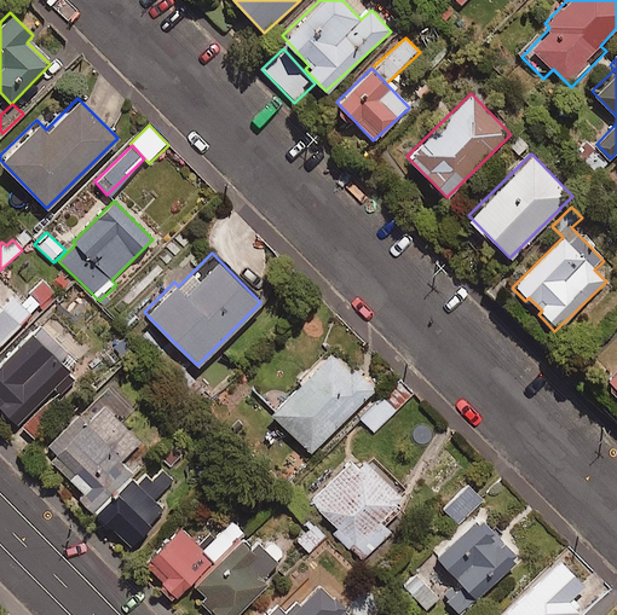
[(26,303),(1,280),(0,282),(0,346),(39,305),(30,297),(26,303)]
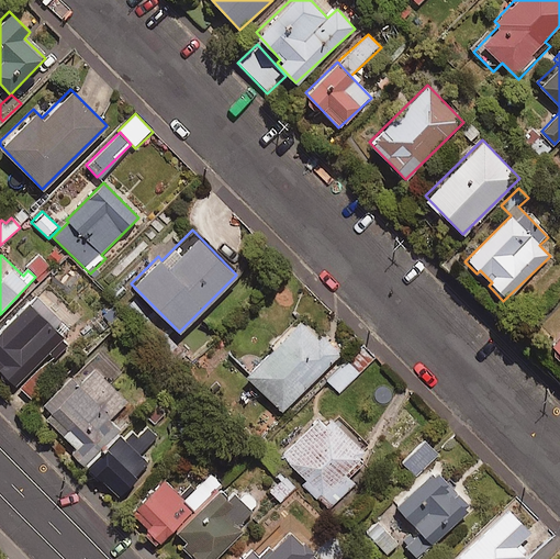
[(0,326),(0,370),(15,386),(17,384),(37,364),(47,354),(56,362),(73,346),(54,328),(60,321),(34,294),(0,326)]
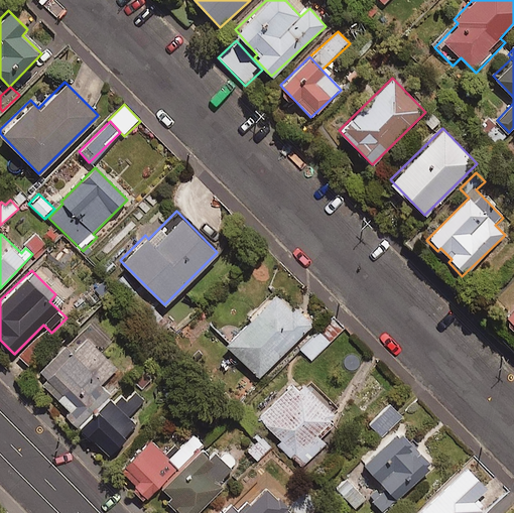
[(292,310),(275,294),(226,345),(260,379),(313,325),(295,307),(292,310)]
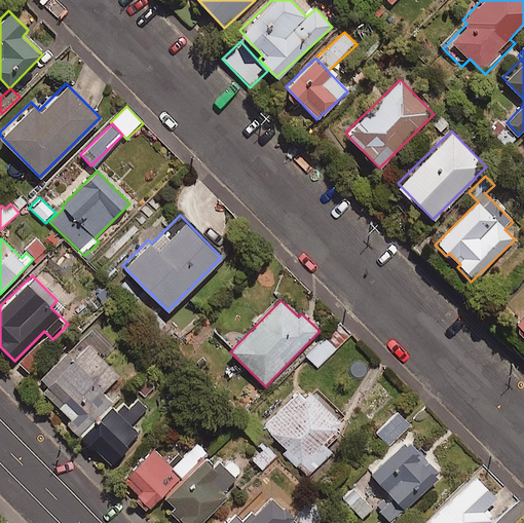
[(351,335),(339,323),(305,357),(317,369),(351,335)]
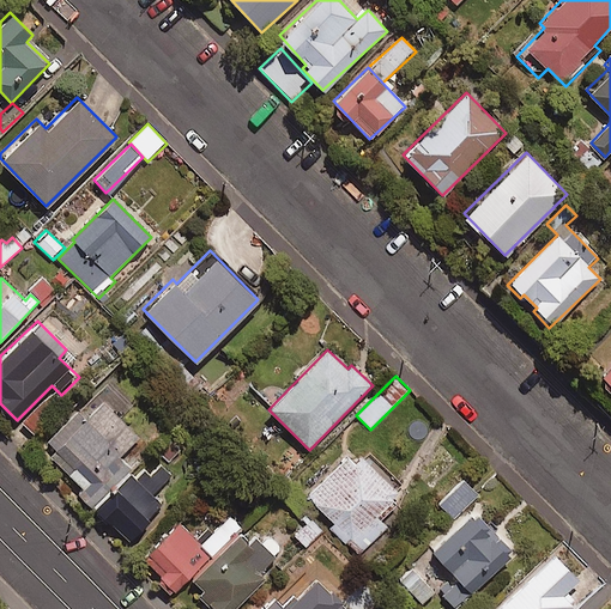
[(95,510),(132,470),(119,458),(139,437),(125,424),(138,408),(112,383),(80,415),(76,412),(42,448),(85,489),(79,495),(95,510)]
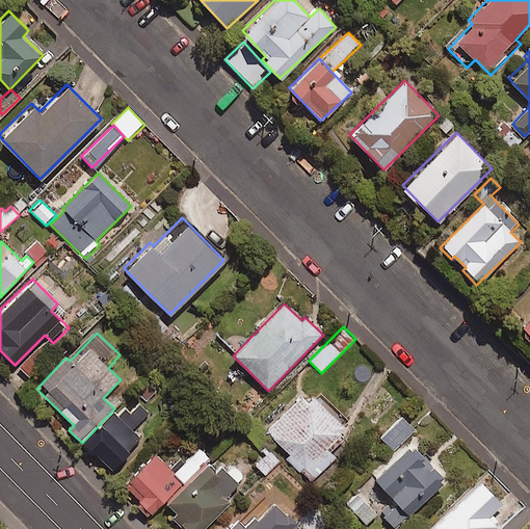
[(48,356),(35,344),(16,364),(28,376),(48,356)]
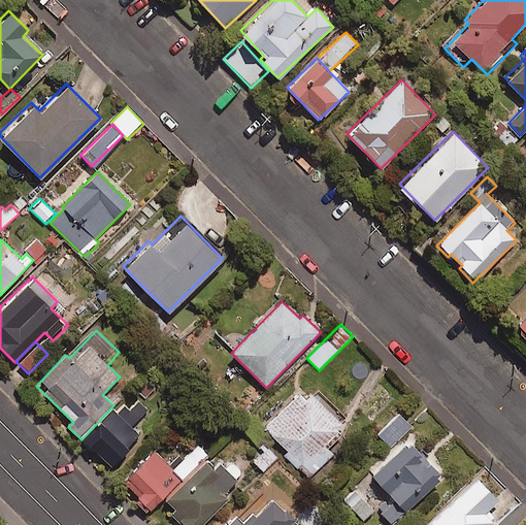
[(142,375),(131,387),(146,401),(158,390),(142,375)]
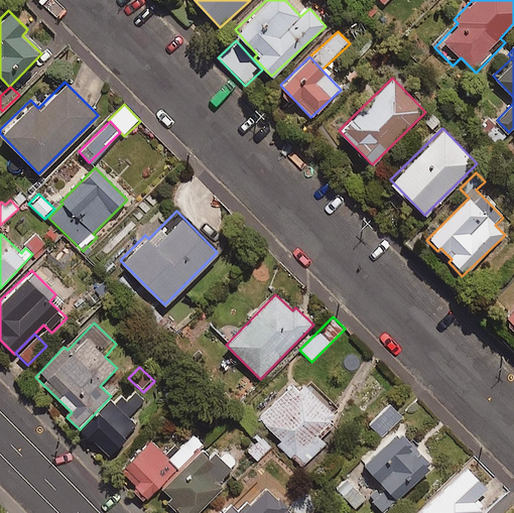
[(333,420),(336,416),(303,385),(299,389),(293,383),(259,418),(282,441),(278,445),(303,470),(327,445),(320,439),(336,423),(333,420)]
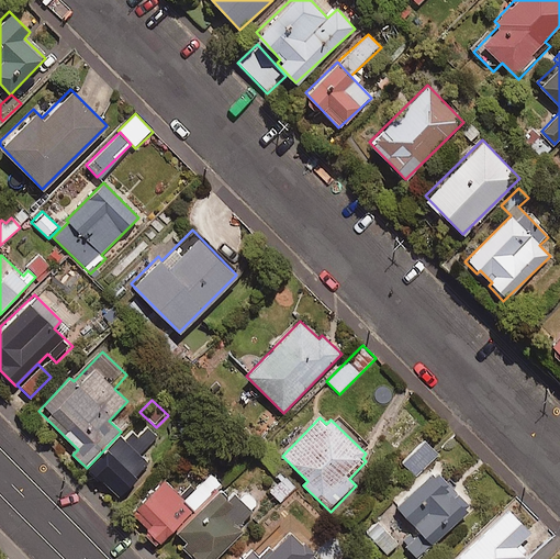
[(121,432),(87,468),(118,499),(149,466),(140,456),(156,438),(141,423),(127,438),(121,432)]
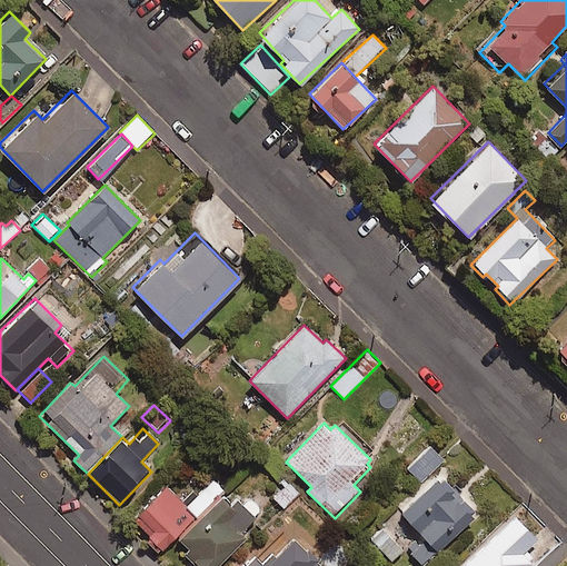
[(445,460),(430,447),(409,472),(424,485),(445,460)]
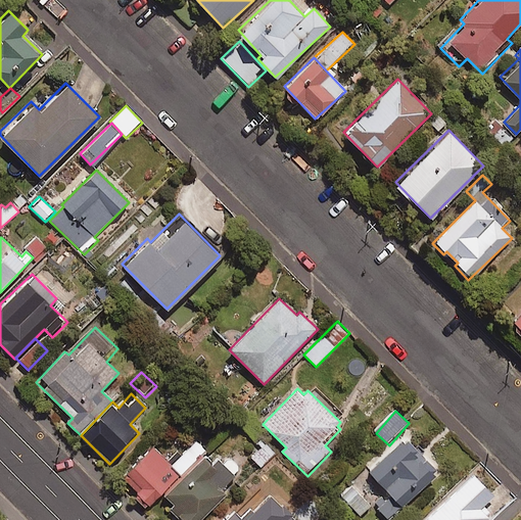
[(390,492),(404,507),(441,471),(406,433),(368,469),(390,492)]
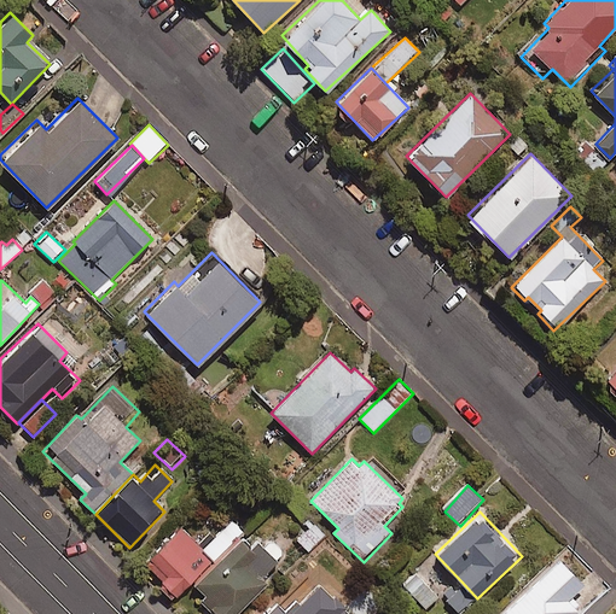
[(193,582),(244,533),(232,520),(202,549),(179,525),(143,560),(163,580),(160,583),(175,600),(186,590),(193,582)]
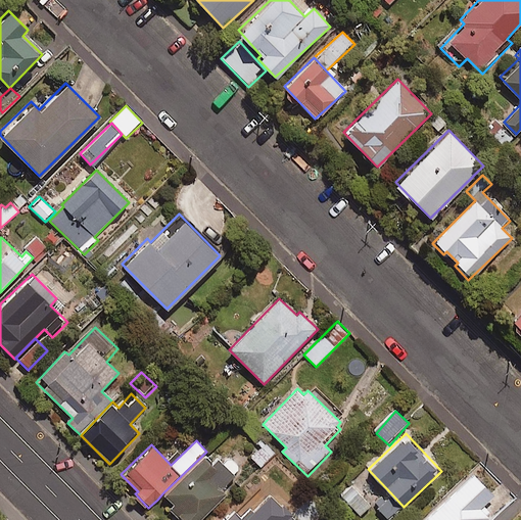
[(274,455),(264,445),(251,460),(262,469),(274,455)]
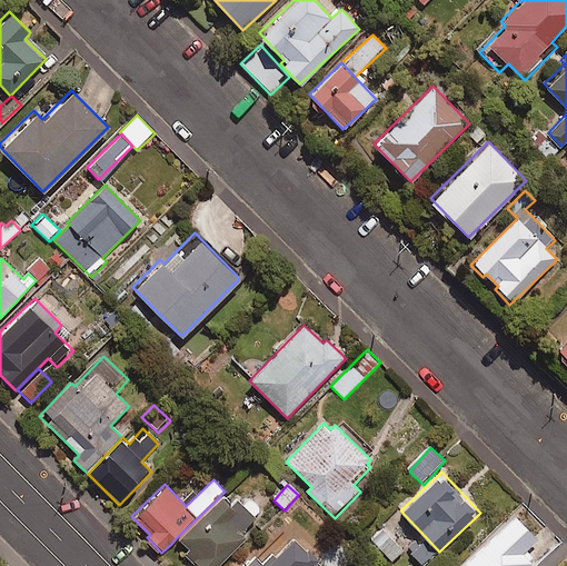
[(225,492),(178,536),(190,548),(187,552),(199,565),(220,565),(247,540),(242,536),(265,514),(251,500),(245,507),(227,489),(225,492)]
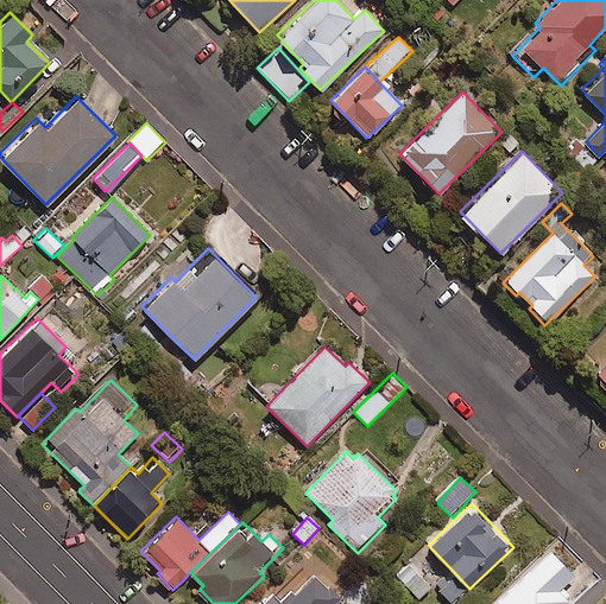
[(568,603),(569,602),(560,591),(575,574),(550,550),(494,603),(568,603)]
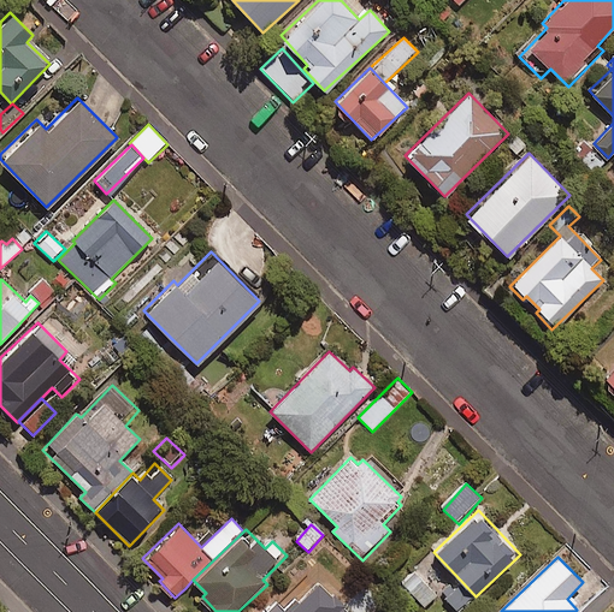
[(440,594),(415,569),(401,582),(425,608),(440,594)]
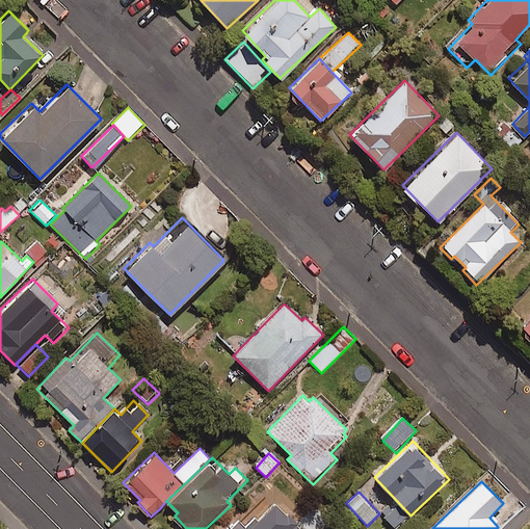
[(408,518),(395,503),(381,516),(393,528),(397,528),(408,518)]
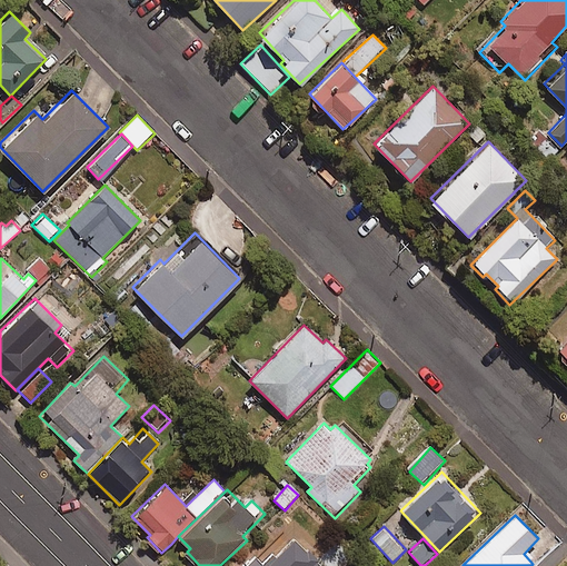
[(321,565),(314,558),(306,565),(297,565),(281,549),(266,565),(261,565),(254,557),(245,565),(321,565)]
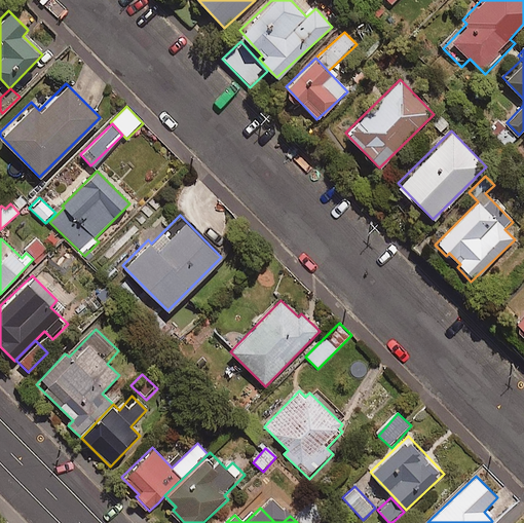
All buildings are outlined.
